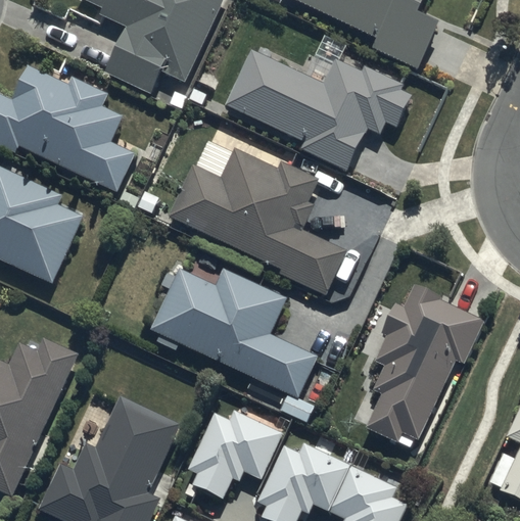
[(85,0),(103,8),(99,15),(126,27),(104,72),(148,92),(158,70),(184,82),(222,0),(85,0)]
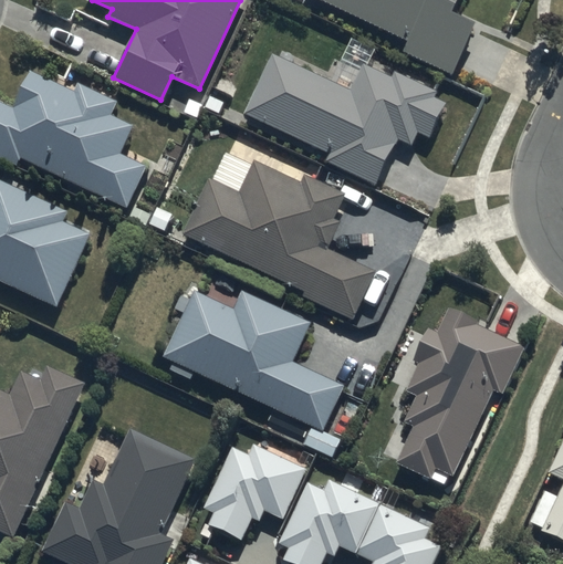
[(322,0),(407,42),(403,51),(449,75),(475,24),(451,12),(457,0),(322,0)]
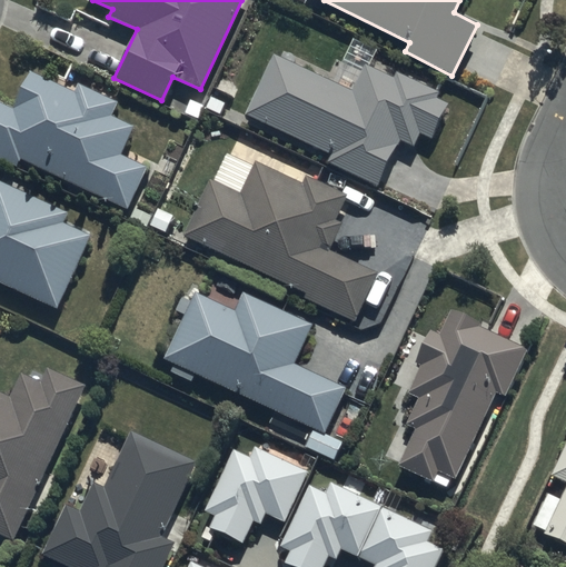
[(331,81),(272,53),(246,113),(330,153),(327,160),(377,185),(399,139),(413,146),(419,132),(432,139),(448,103),(436,98),(439,91),(398,71),(395,78),(364,63),(363,67),(344,58),(331,81)]
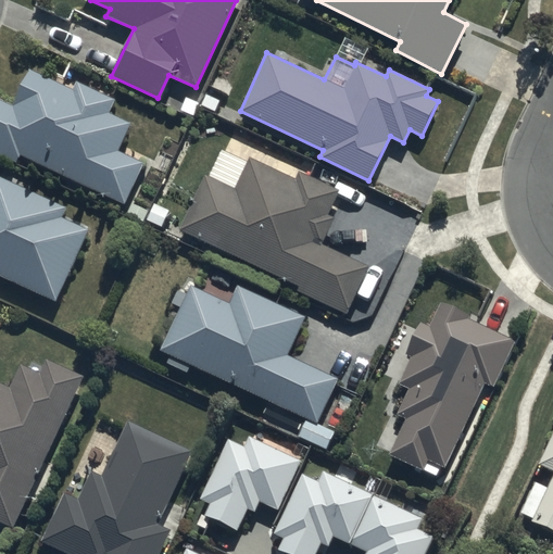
[(13,105),(0,99),(0,154),(14,161),(17,154),(124,203),(142,163),(117,151),(130,124),(109,114),(115,100),(77,83),(73,91),(28,71),(13,105)]
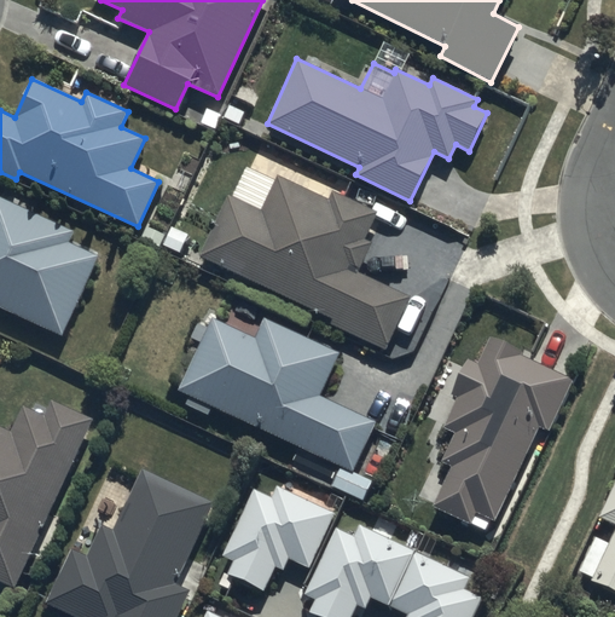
[(227,194),(198,257),(332,318),(330,324),(384,350),(408,297),(357,274),(371,242),(364,238),(377,212),(331,191),(328,200),(277,177),(274,182),(244,167),(231,196),(227,194)]
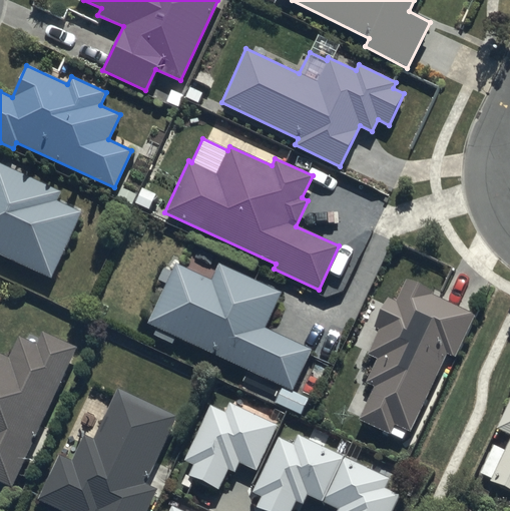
[(0,253),(51,278),(80,213),(56,202),(61,191),(0,163),(0,253)]
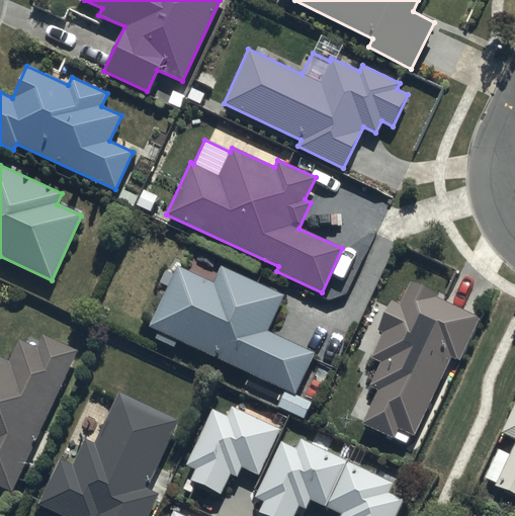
[(176,264),(148,326),(295,394),(314,354),(266,332),(282,295),(221,267),(213,281),(176,264)]
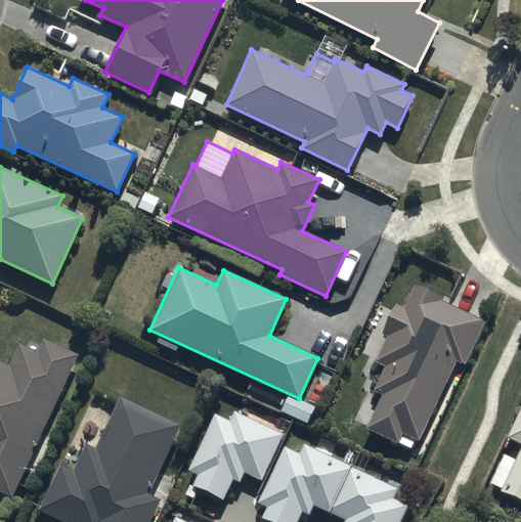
[(484,322),(441,302),(442,297),(415,285),(403,308),(395,304),(382,334),(387,336),(375,361),(386,366),(374,391),(382,394),(365,428),(397,443),(402,433),(418,440),(457,359),(465,363),(484,322)]
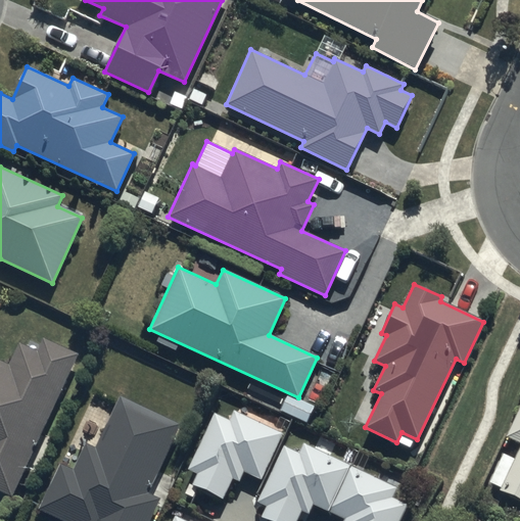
[(0,492),(10,498),(79,354),(44,338),(38,351),(19,342),(8,365),(0,361),(0,492)]
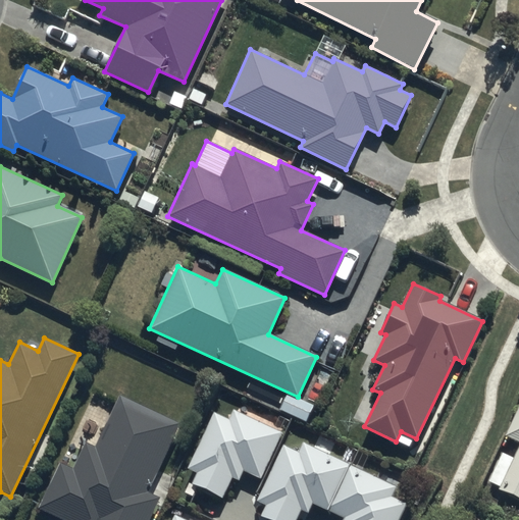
[(179,423),(118,396),(98,439),(96,438),(92,447),(85,443),(72,469),(58,463),(38,508),(64,519),(149,519),(160,498),(148,492),(179,423)]
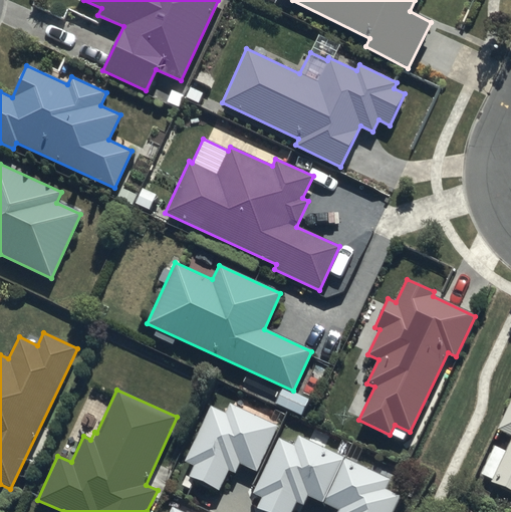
[(510,399),(498,429),(510,435),(510,441),(502,462),(489,456),(481,473),(492,479),(490,483),(510,492),(510,399)]
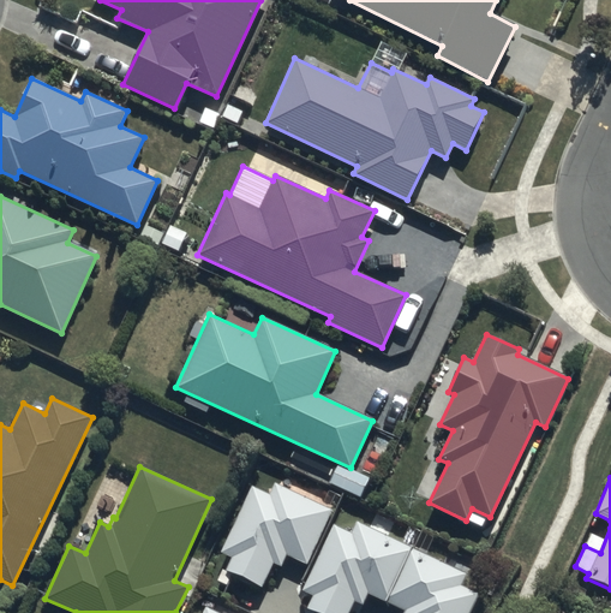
[(270,494),(251,486),(221,552),(232,555),(226,569),(262,584),(271,563),(281,566),(286,555),(306,565),(331,510),(275,484),(270,494)]
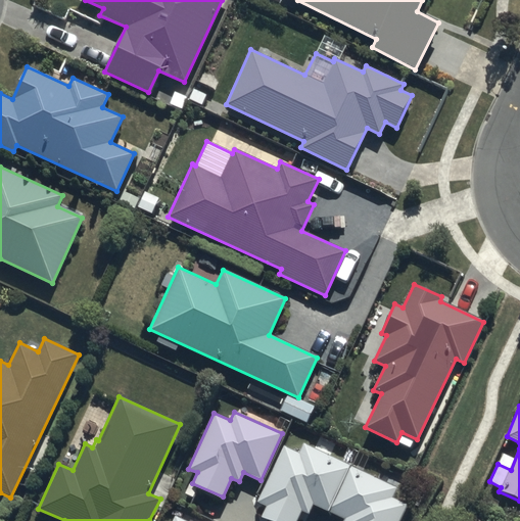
[(392,498),(396,488),(355,467),(303,442),(298,453),(284,445),(257,502),(267,506),(262,516),(270,520),(269,520),(296,520),(301,510),(310,514),(314,505),(346,519),(344,520),(399,520),(408,505),(392,498)]
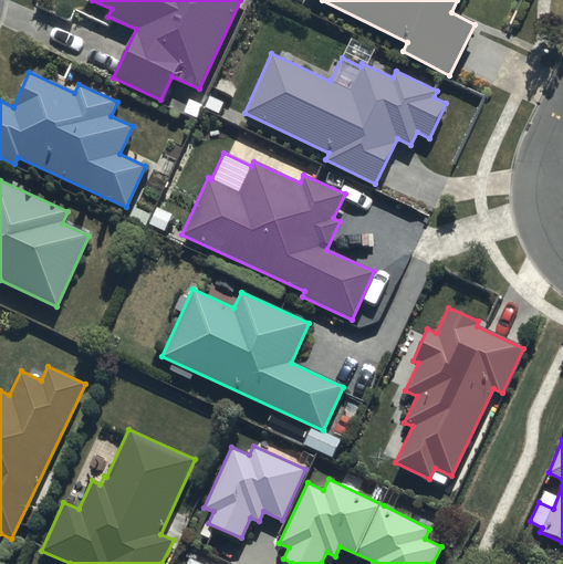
All buildings are outlined.
